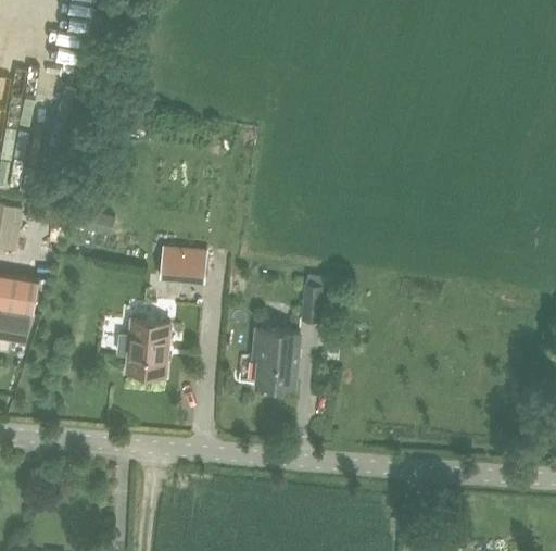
[(124,178),(124,191),(142,191),(142,179),(124,178)]
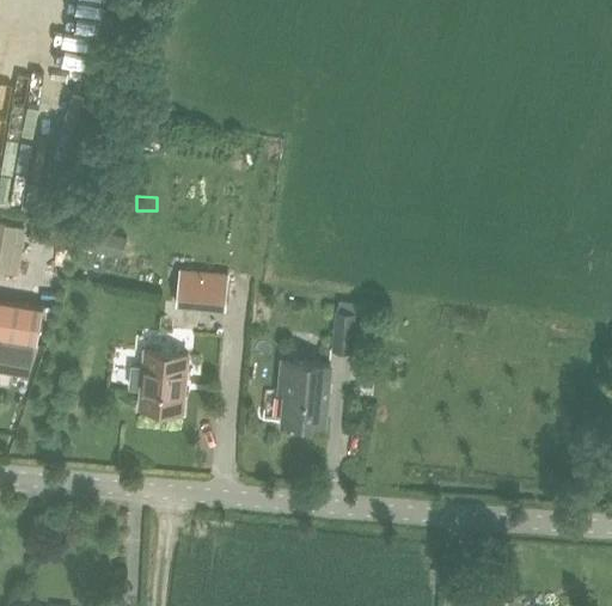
[(122,263),(128,240),(95,233),(89,255),(122,263)]
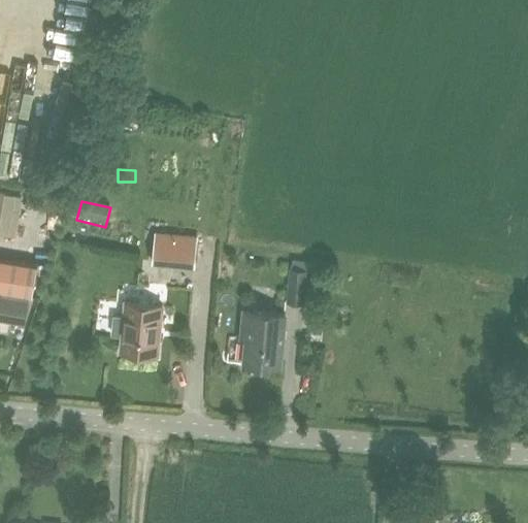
[(153,266),(170,267),(173,238),(156,236),(153,266)]
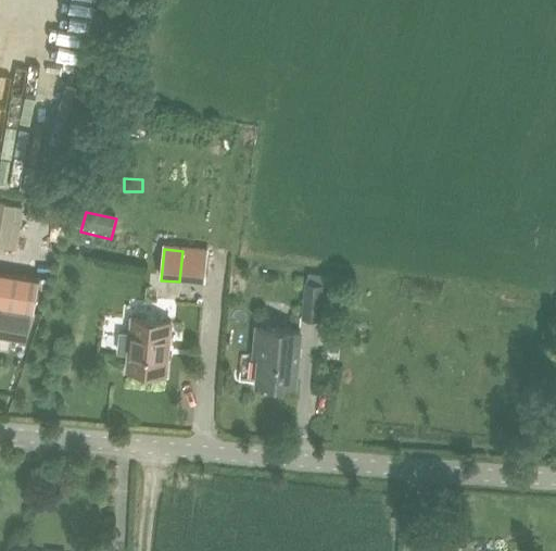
[(0,273),(0,311),(34,316),(40,280),(0,273)]
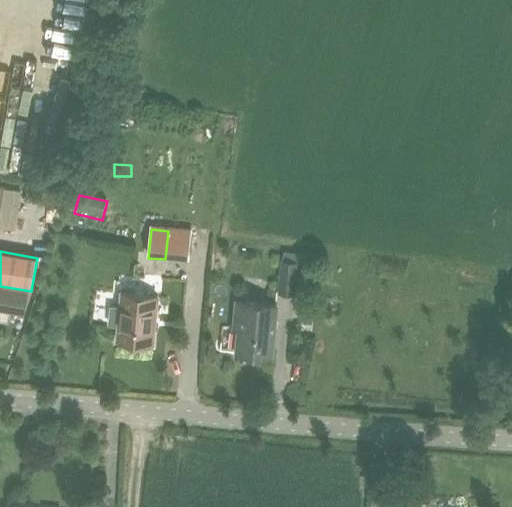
[(278,297),(295,298),(297,266),(281,264),(278,297)]
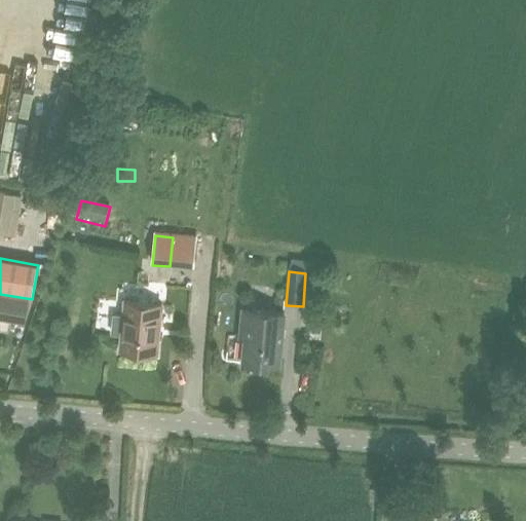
[(113,320),(111,338),(121,339),(120,354),(156,358),(161,309),(124,305),(123,321),(113,320)]
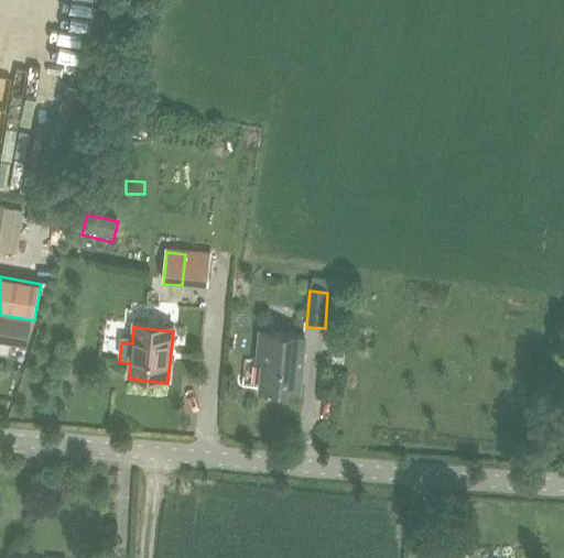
[(258,365),(262,365),(260,392),(300,395),(305,339),(260,336),(258,365)]
